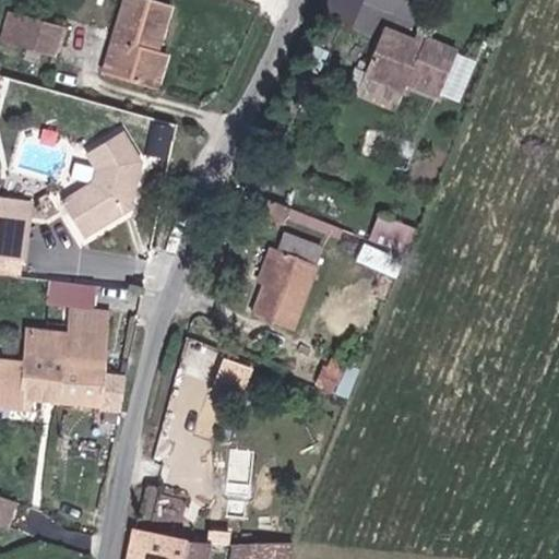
[(147,88),(158,52),(155,51),(169,6),(150,0),(123,0),(102,74),(147,88)]
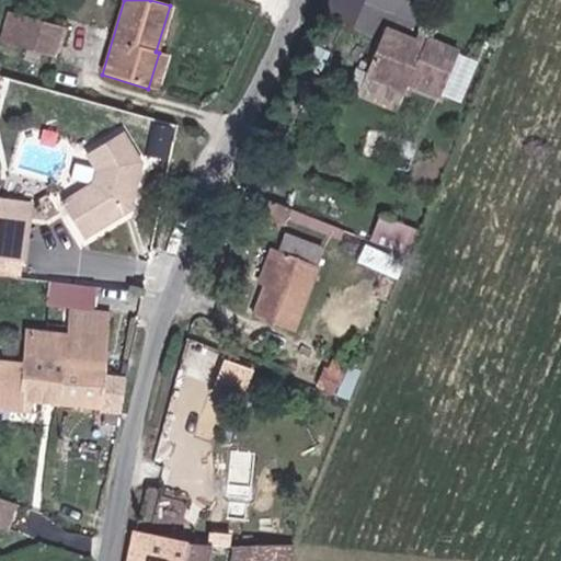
[(14,15),(7,44),(57,56),(66,26),(19,14),(19,16),(14,15)]
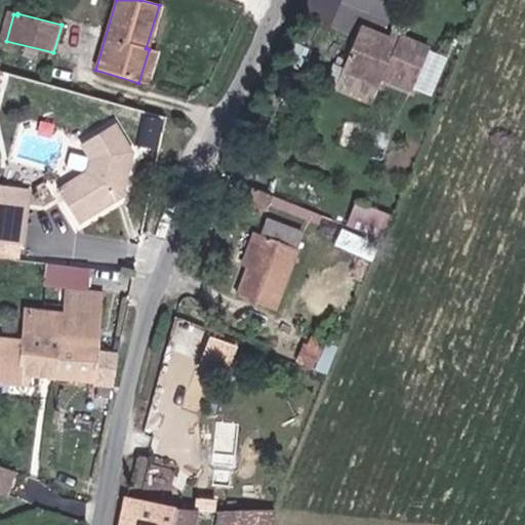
[(379,84),(382,78),(412,90),(430,50),(390,33),(388,39),(359,28),(341,69),(379,84)]
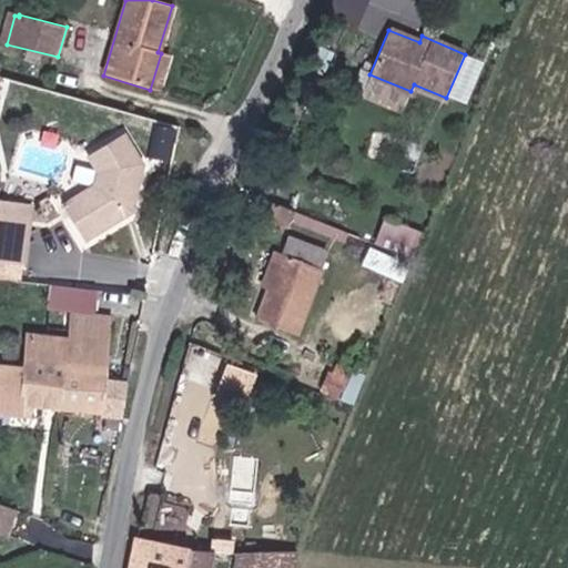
[(161,53),(150,90),(156,92),(168,56),(161,53)]
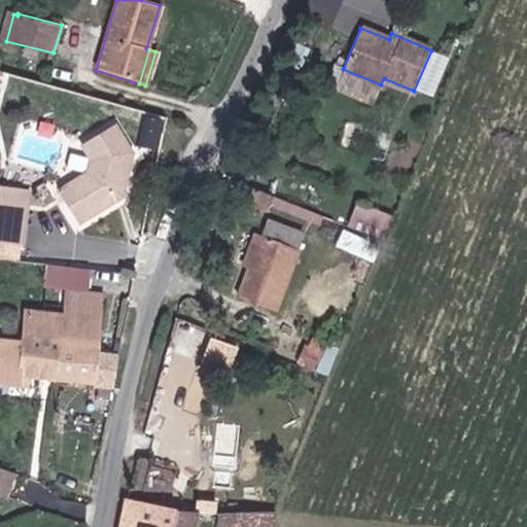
[(77,142),(88,156),(85,172),(57,189),(77,223),(119,195),(130,149),(109,120),(77,142)]
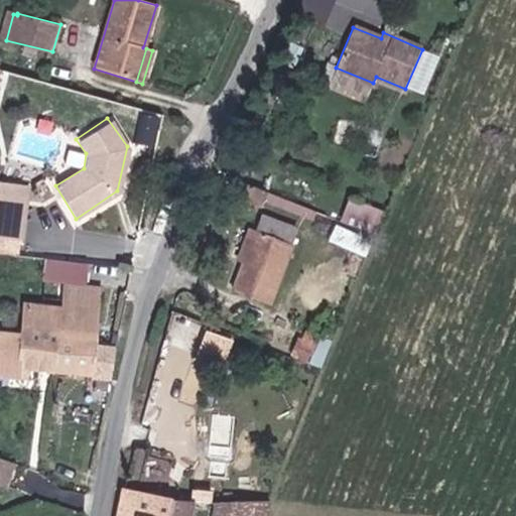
[(0,177),(0,238),(27,240),(31,180),(0,177)]
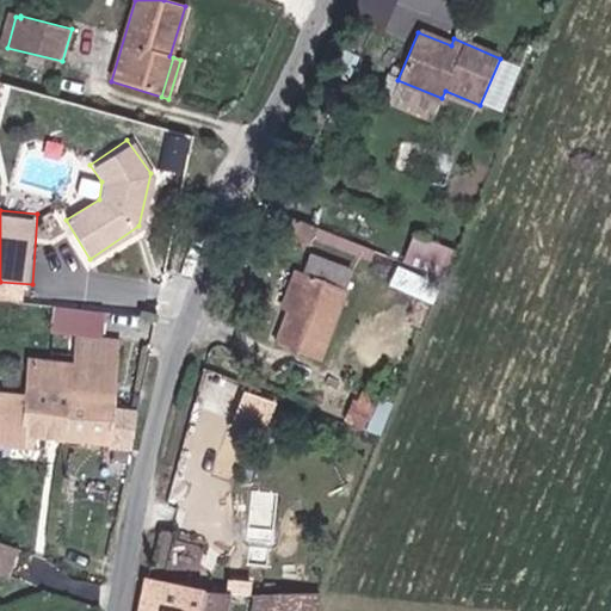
[(448,276),(460,246),(417,229),(406,258),(448,276)]
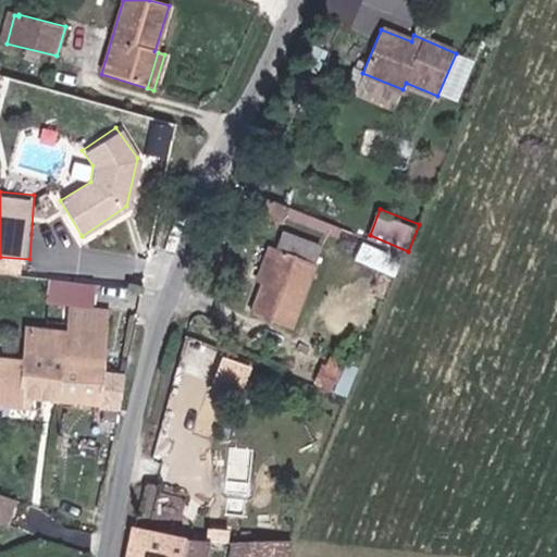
[(262,286),(276,249),(270,246),(255,283),(262,286)]
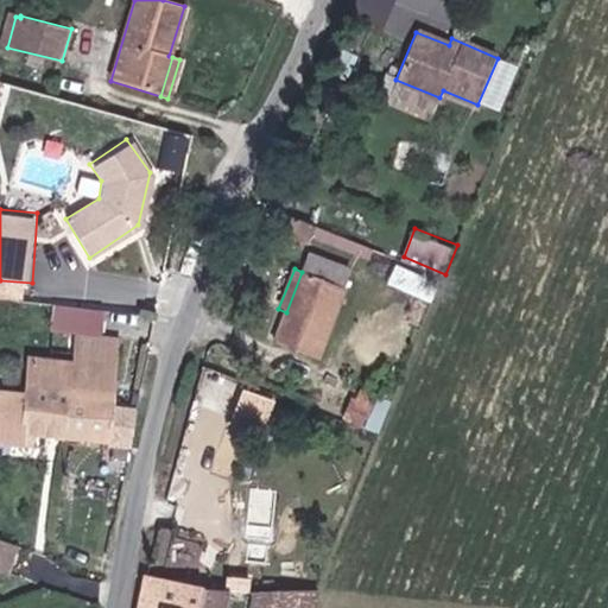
[(346,289),(302,272),(286,312),(273,343),(317,361),(346,289)]
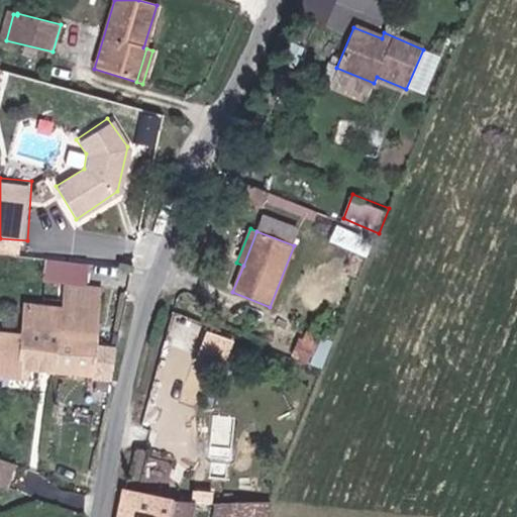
[(64,286),(61,311),(58,334),(57,341),(96,346),(103,290),(64,286)]
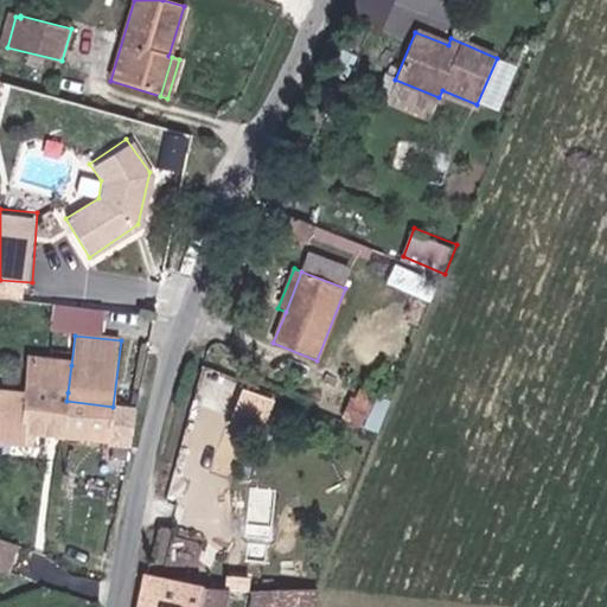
[(25,360),(23,390),(68,393),(71,365),(25,360)]
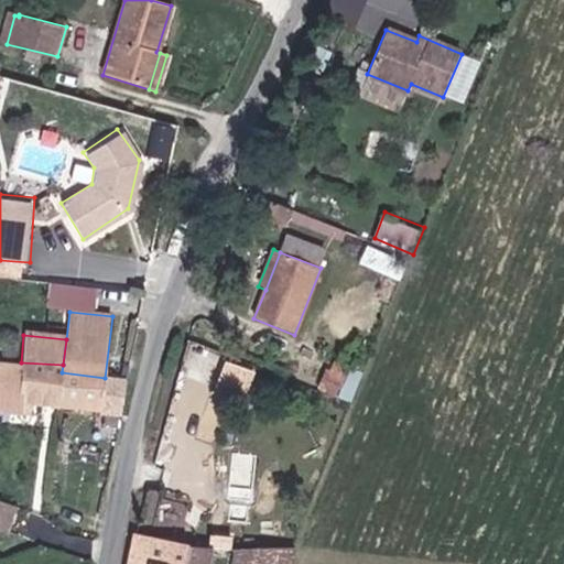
[(192,340),(160,432),(208,448),(229,387),(220,384),(230,354),(192,340)]
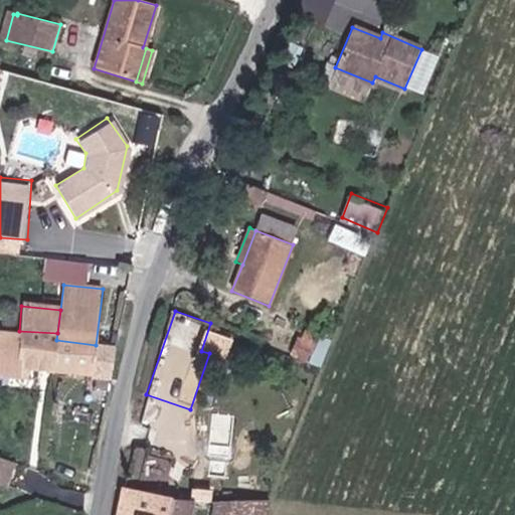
[(301,326),(289,356),(309,364),(317,345),(310,342),(314,332),(312,332),(315,325),(308,323),(306,328),(301,326)]
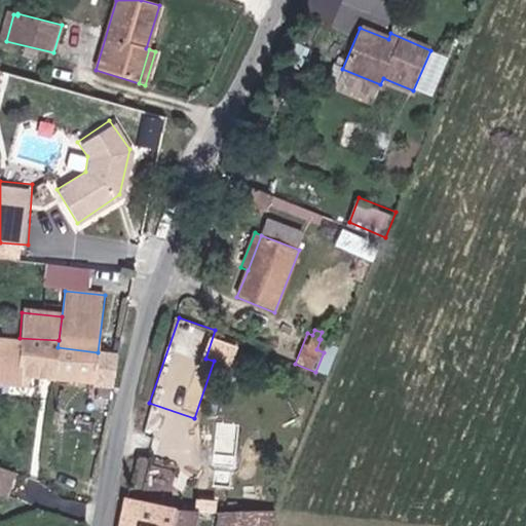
[(208,361),(233,368),(240,340),(215,333),(208,361)]
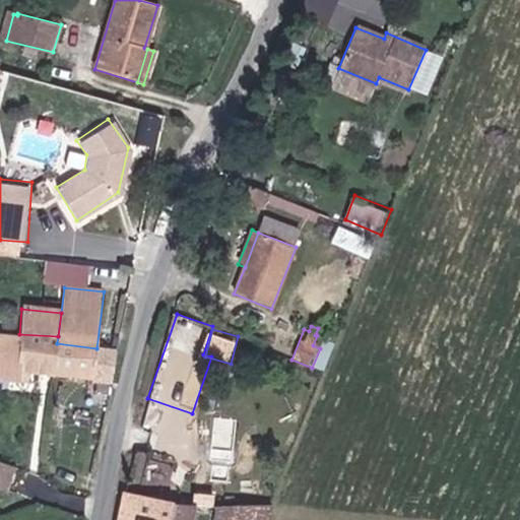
[(58,336),(19,334),(19,345),(17,373),(53,375),(57,343),(58,336)]
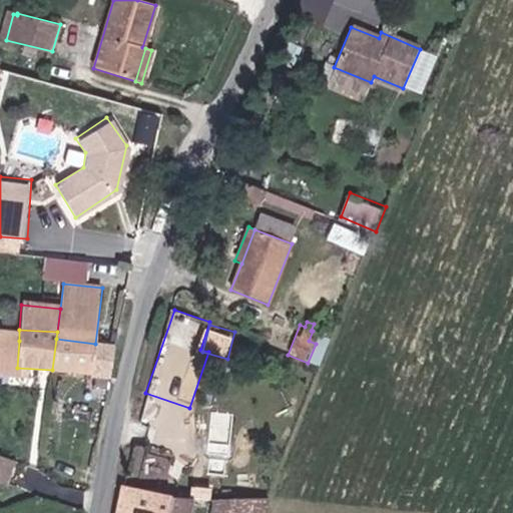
[(17,368),(19,341),(0,338),(0,373),(17,376),(17,368)]
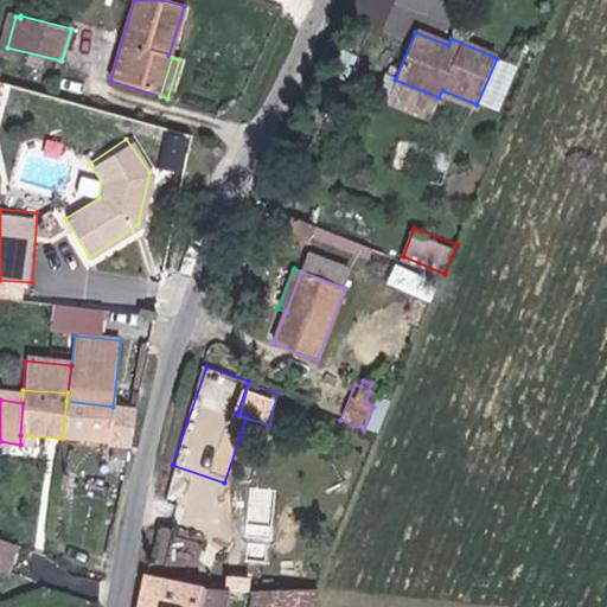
[(131,448),(135,409),(113,407),(66,401),(62,438),(131,448)]
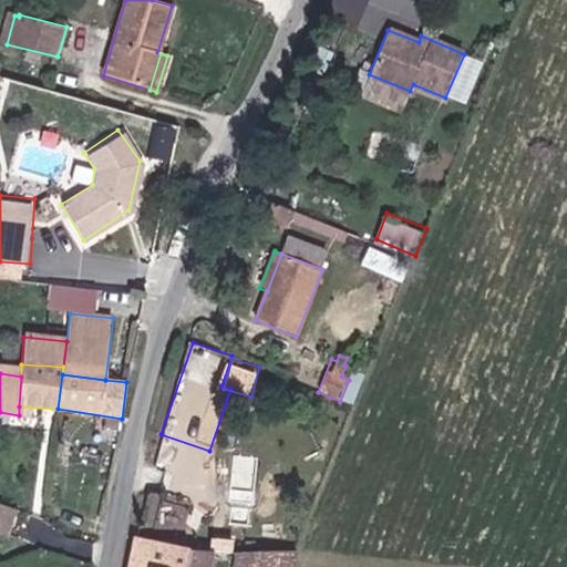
[(0,536),(6,538),(14,509),(0,504),(0,536)]
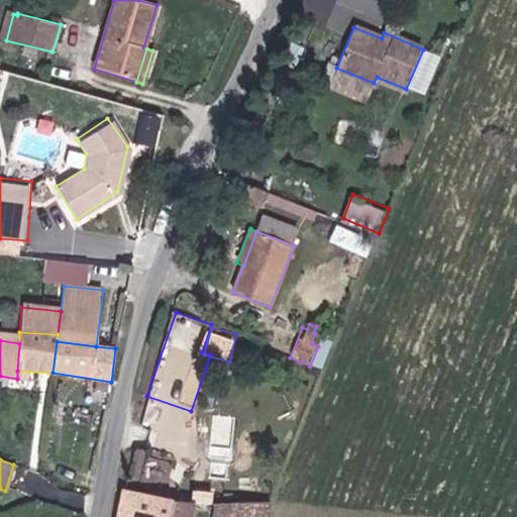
[(143,499),(122,494),(117,516),(169,516),(172,502),(144,495),(143,499)]
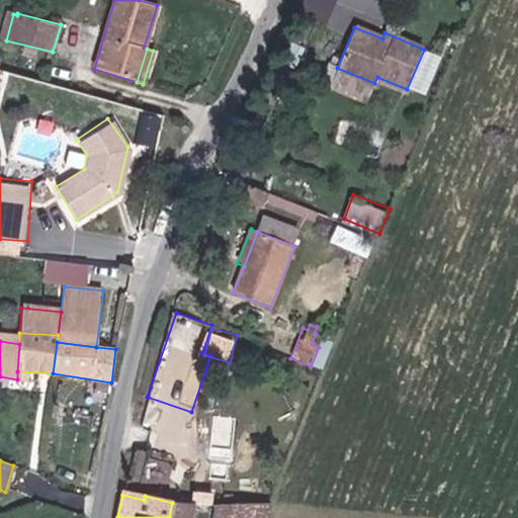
[(214,505),(212,517),(271,517),(273,502),(214,505)]
